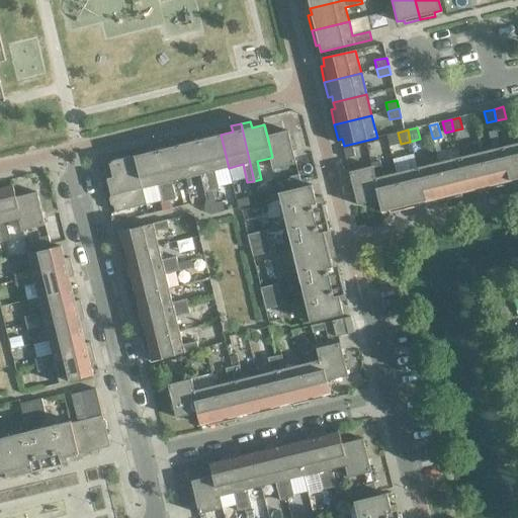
[(288,131),(267,136),(272,157),(270,158),(273,170),(296,164),(288,131)]
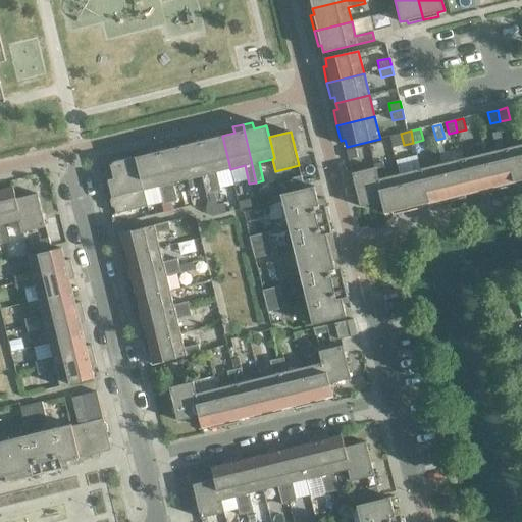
[(211,139),(210,133),(200,135),(213,193),(220,191),(216,172),(230,169),(222,136),(211,139)]
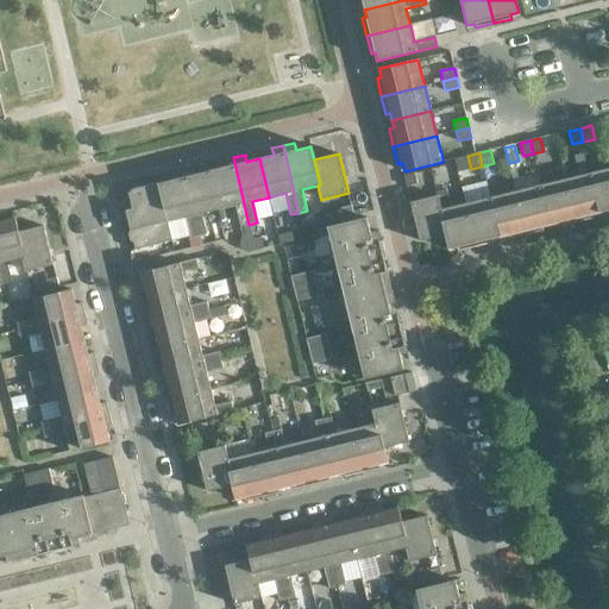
[(578,174),(588,170),(584,155),(573,157),(578,174)]
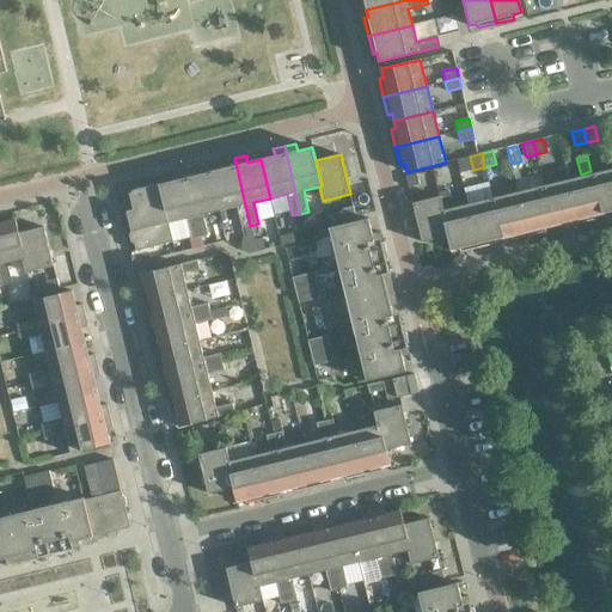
[(250,226),(234,158),(222,161),(225,169),(210,171),(220,210),(237,207),(243,227),(250,226)]
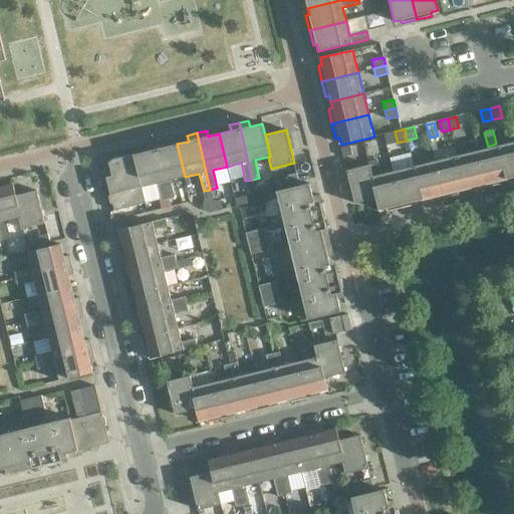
[(166,147),(164,141),(155,143),(168,200),(175,198),(170,181),(185,177),(177,144),(166,147)]
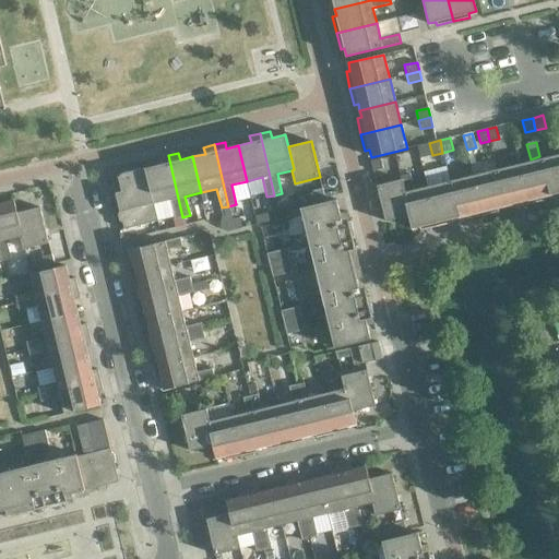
[(558,197),(558,154),(543,158),(551,194),(558,193),(558,197)]
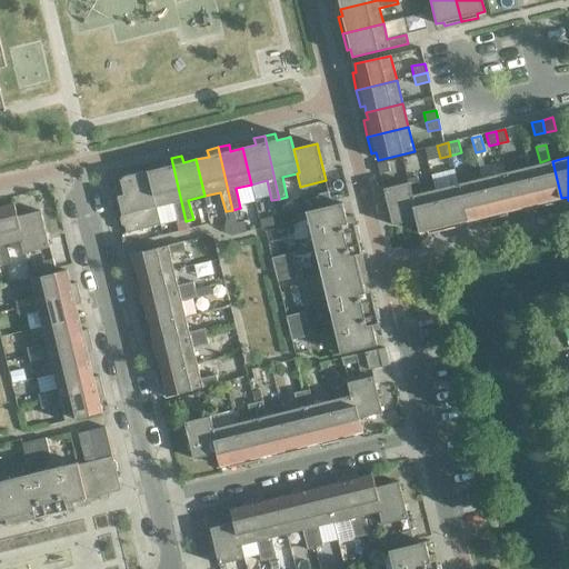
[(186,221),(171,158),(160,161),(162,168),(148,171),(157,208),(173,203),(178,222),(186,221)]
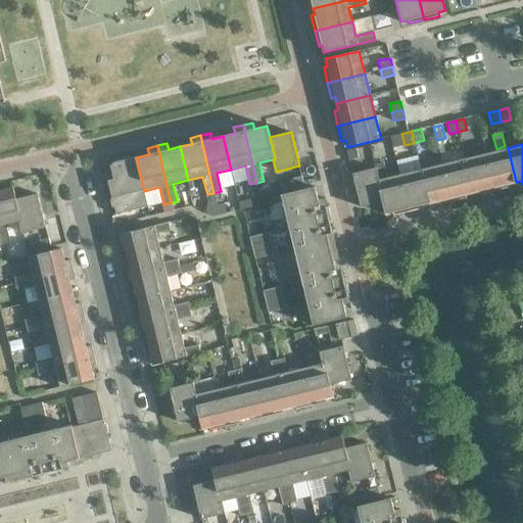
[(516,182),(508,148),(486,153),(495,191),(510,187),(510,184),(516,182)]
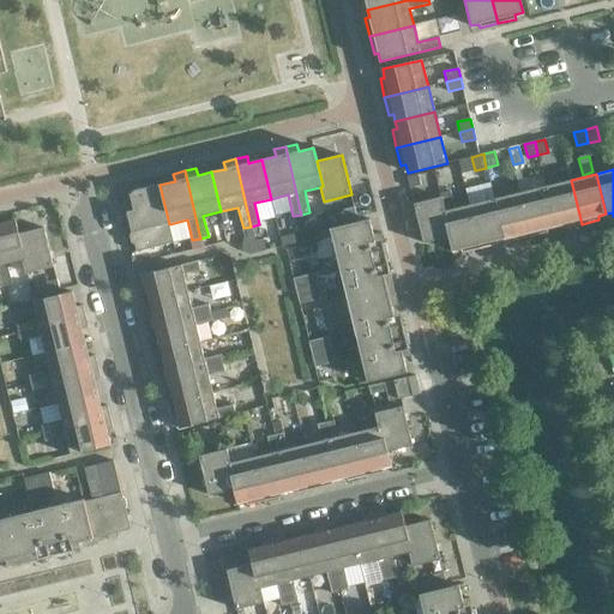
[(421,185),(417,175),(407,178),(410,187),(421,185)]
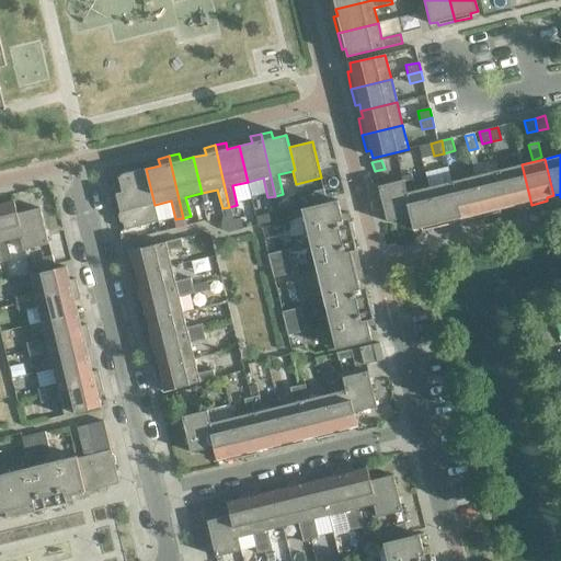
[(531,205),(522,164),(497,171),(506,206),(514,205),(515,208),(531,205)]
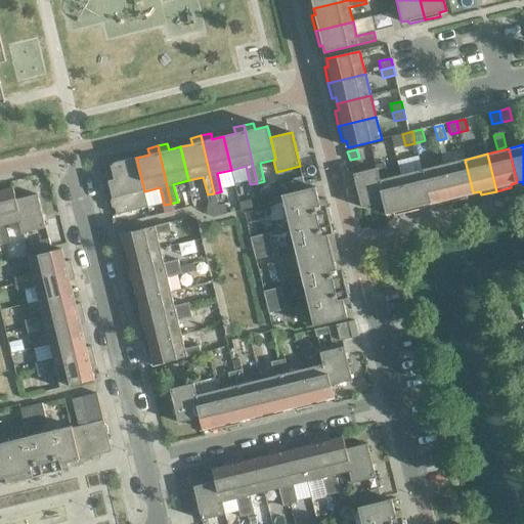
[(111,158),(97,161),(99,171),(106,169),(111,186),(117,214),(148,207),(144,191),(136,158),(112,164),(111,158)]
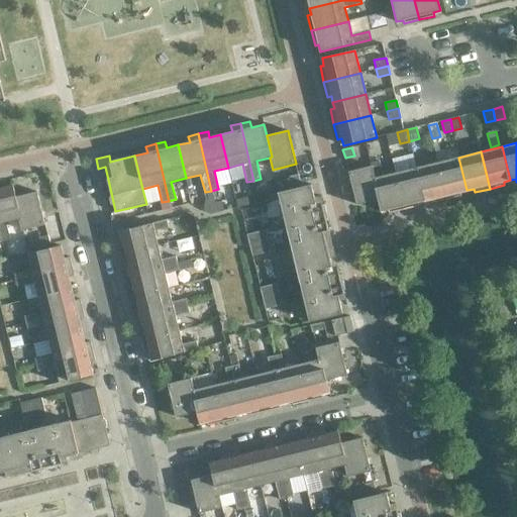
[(467,190),(458,158),(437,163),(446,199),(461,196),(460,192),(467,190)]
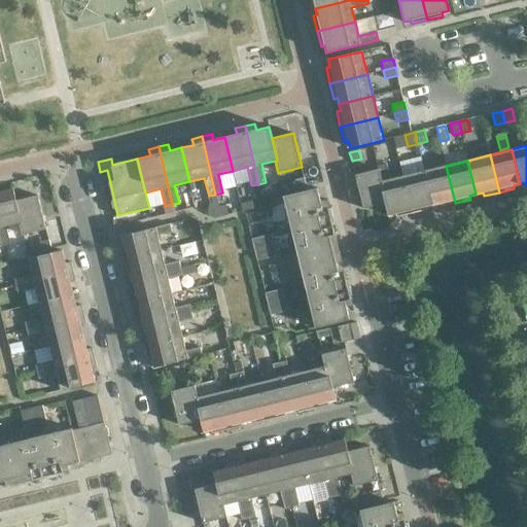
[(378,166),(379,170),(387,203),(385,203),(388,215),(395,213),(396,217),(412,213),(402,176),(390,179),(386,164),(378,166)]
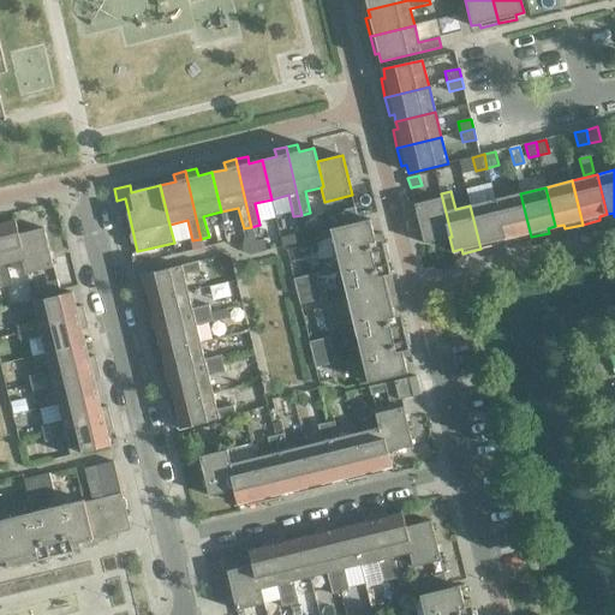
[(531,237),(520,193),(495,199),(505,239),(512,237),(513,242),(531,237)]
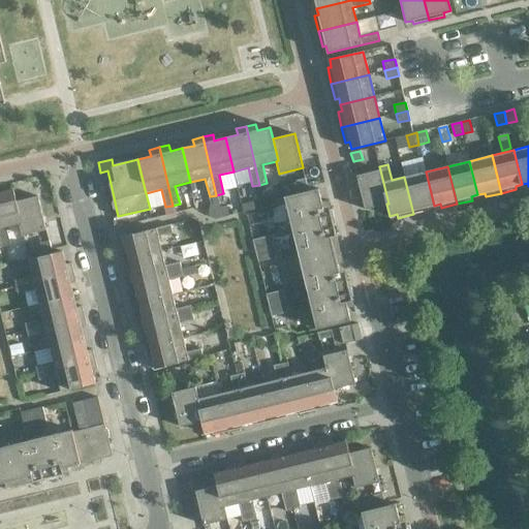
[(389,204),(380,170),(356,176),(365,210),(386,204),(389,204)]
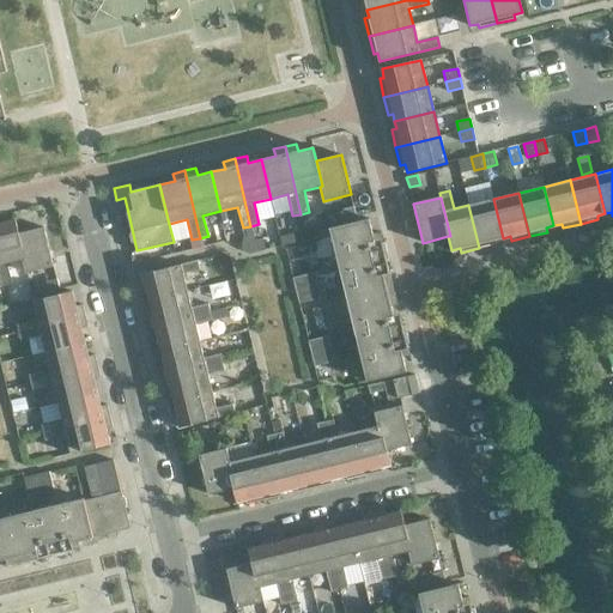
[(503,238),(493,199),(468,205),(479,248),(497,244),(496,240),(503,238)]
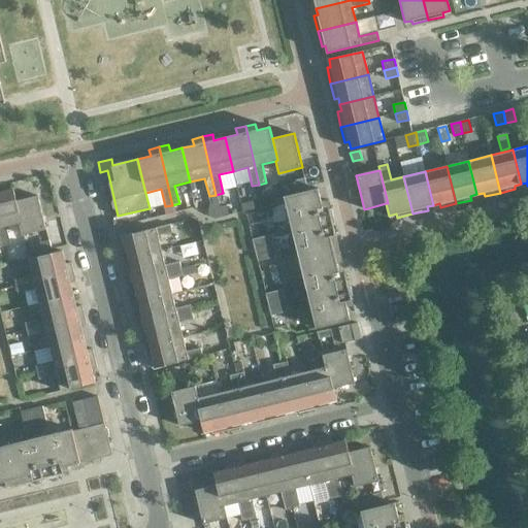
[(296,180),(298,190),(307,188),(305,178),(296,180)]
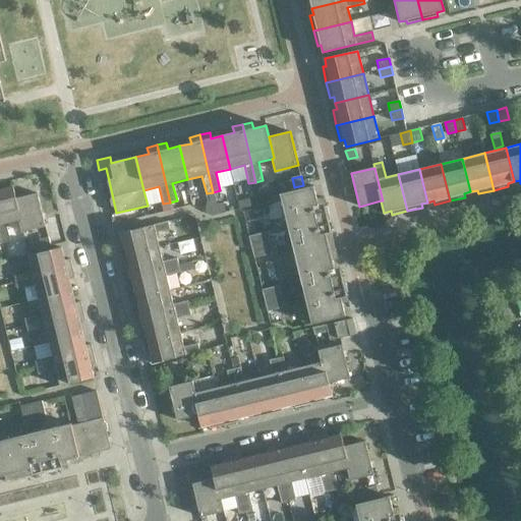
[(343,276),(341,270),(335,272),(332,261),(338,259),(330,224),(329,221),(331,221),(327,206),(326,207),(324,197),(316,198),(313,186),(281,194),(291,234),(301,275),(312,324),(346,316),(343,303),(349,302),(346,292),(348,291),(344,276),(343,276)]
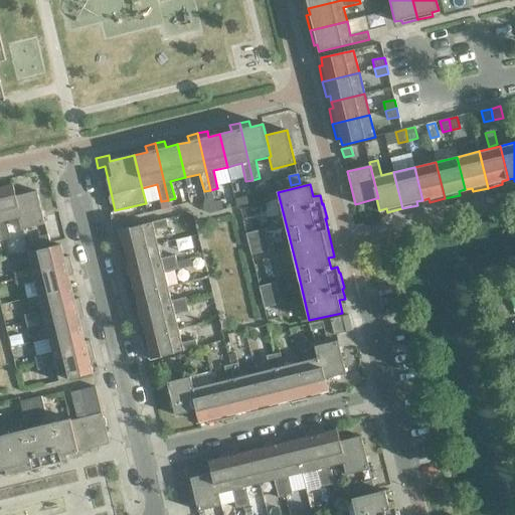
[(0,188),(0,185),(0,227),(3,240),(10,239),(6,221),(19,218),(21,217),(16,196),(13,185),(0,188)]
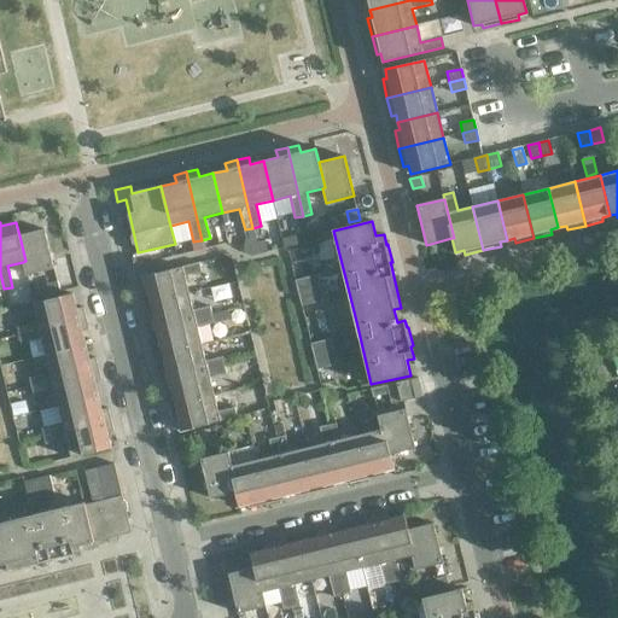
[(45,229),(19,235),(25,261),(23,262),(25,277),(54,269),(45,229)]
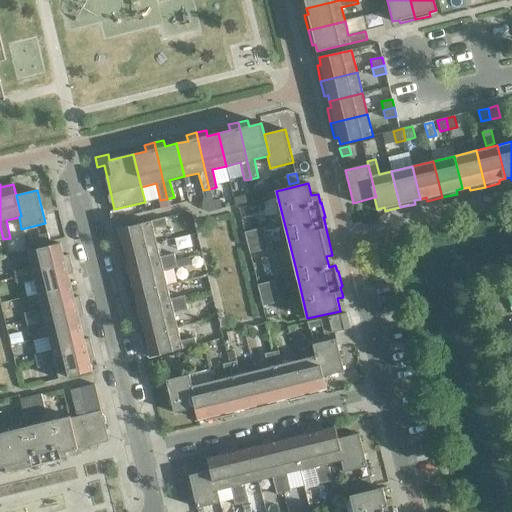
[(167,225),(165,217),(119,228),(120,235),(117,236),(120,251),(157,242),(153,228),(167,225)]
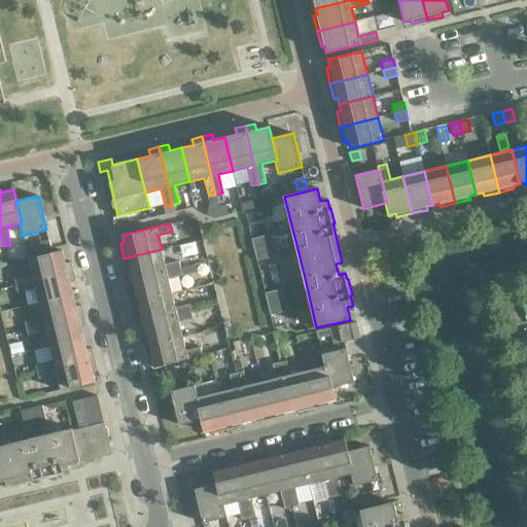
[(272,235),(252,239),(257,260),(277,256),(272,235)]
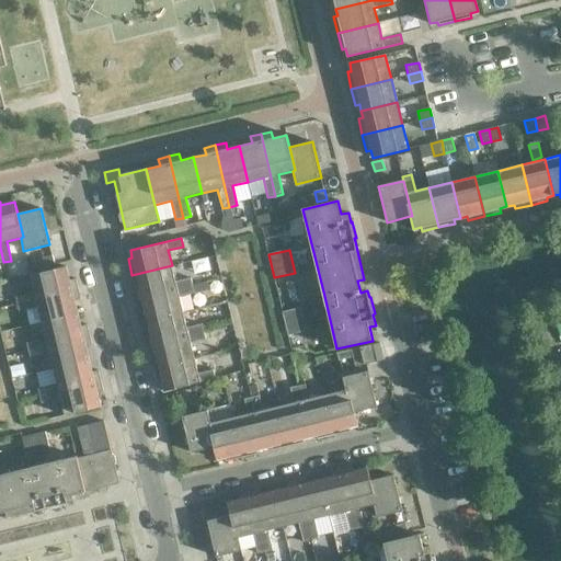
[(52,256),(43,259),(45,267),(54,265),(52,256)]
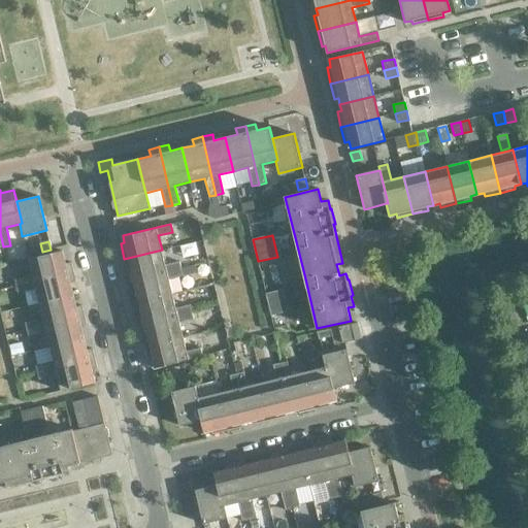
[(165,265),(162,250),(124,259),(128,274),(132,273),(133,281),(182,268),(179,261),(165,265)]
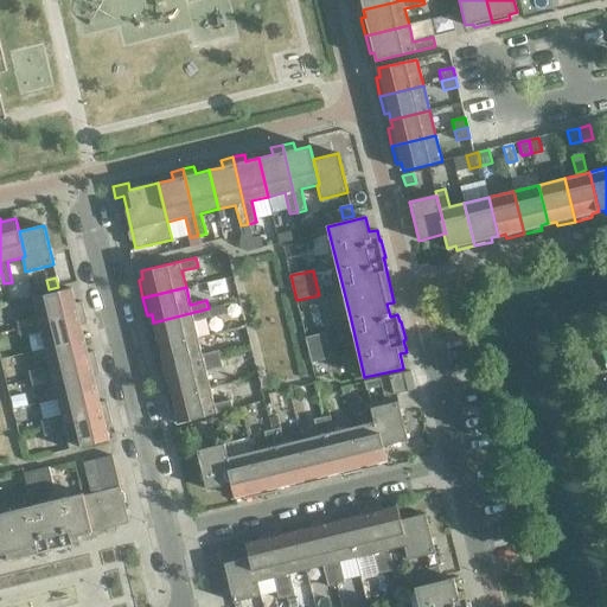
[(75,304),(71,288),(32,299),(37,317),(16,321),(18,330),(85,313),(82,302),(75,304)]
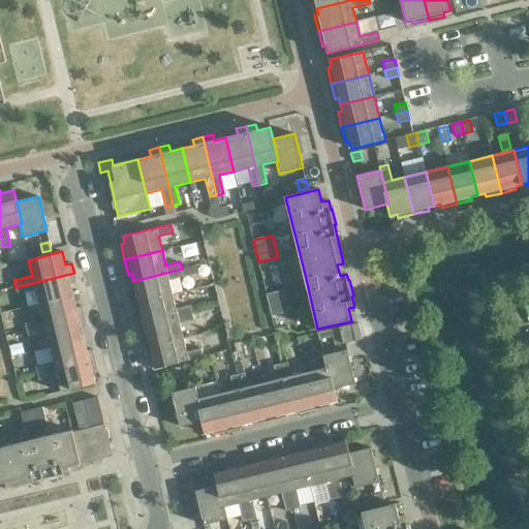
[(184,276),(196,273),(195,266),(182,269),(184,276)]
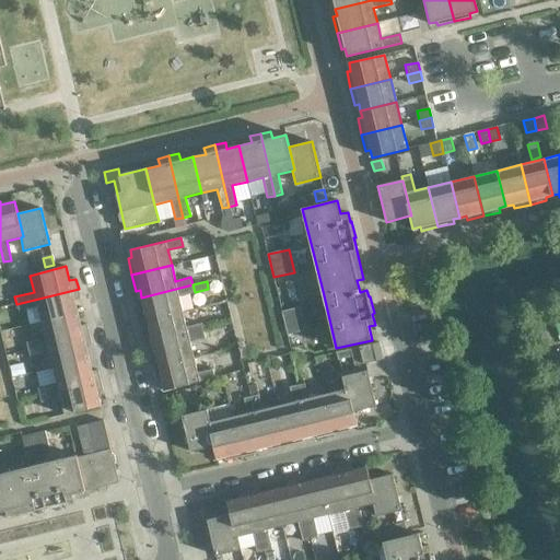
[(194,292),(193,284),(141,298),(143,304),(139,305),(143,322),(183,312),(178,296),(194,292)]
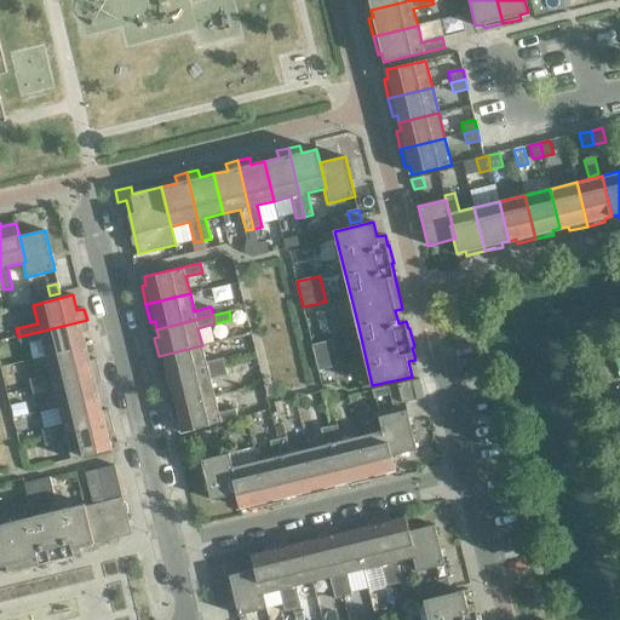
[(90,332),(87,320),(18,337),(21,345),(42,340),(46,357),(86,346),(82,333),(90,332)]
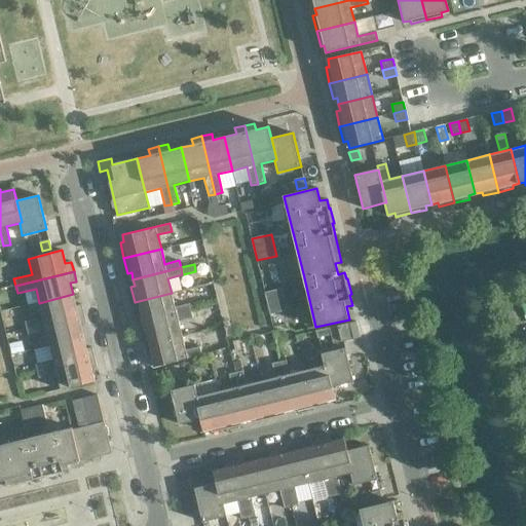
[(282,289),(265,293),(270,314),(287,310),(282,289)]
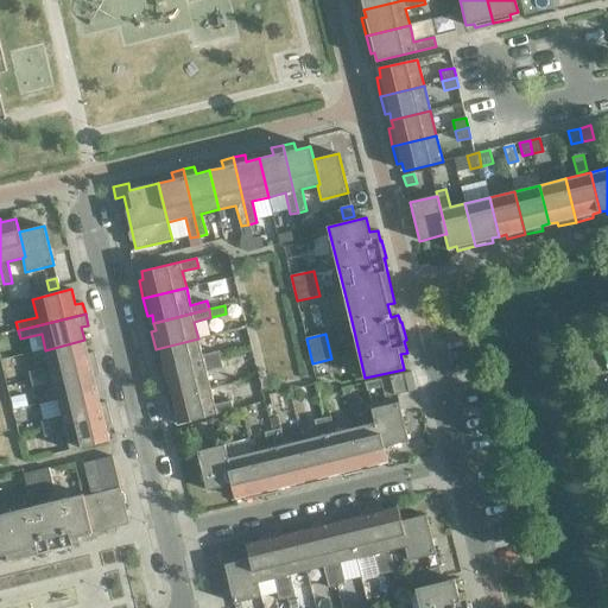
[(202,355),(198,339),(156,349),(159,366),(164,365),(165,372),(221,359),(219,350),(202,355)]
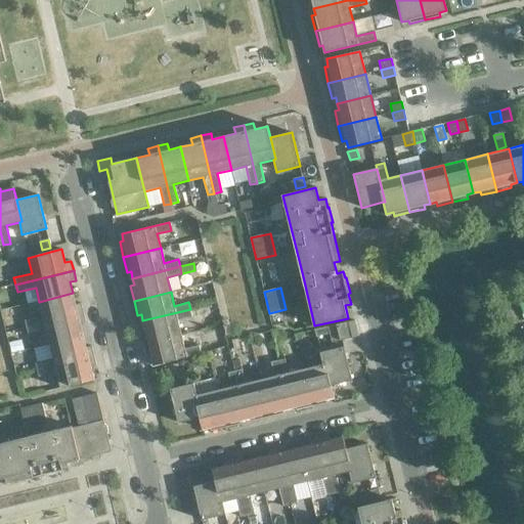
[(76,305),(73,293),(39,302),(42,316),(25,320),(27,328),(84,313),(81,304),(76,305)]
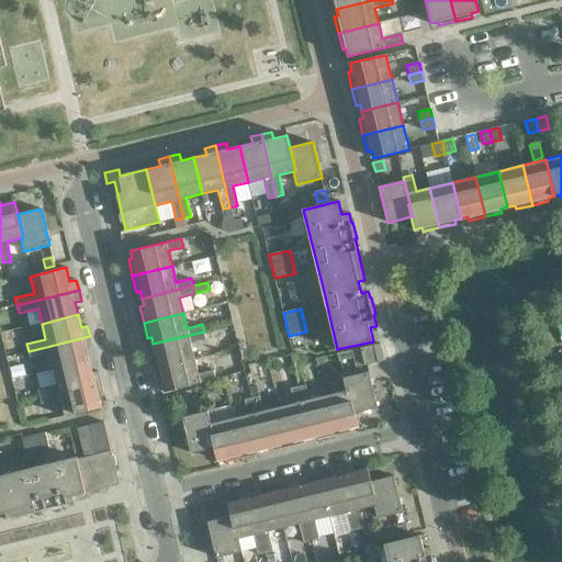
[(205,339),(204,332),(153,344),(155,350),(150,351),(155,368),(194,359),(191,344),(205,339)]
